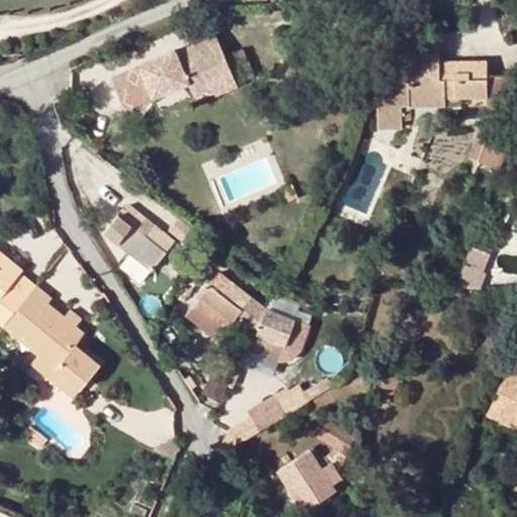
[(447,97),(489,95),(487,74),(487,60),(441,61),(440,34),(408,35),(410,103),(410,106),(414,105),(447,105),(447,97)]
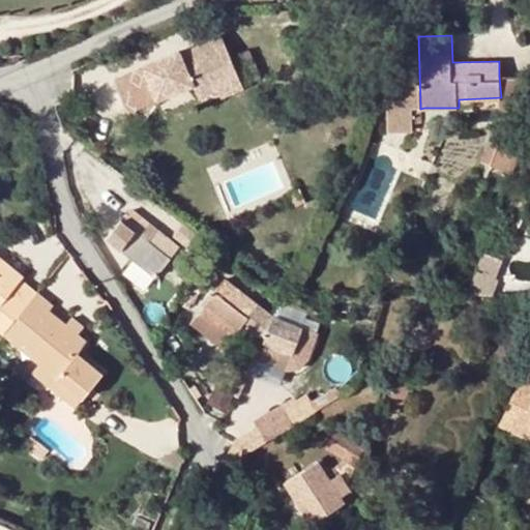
[(182,53),(147,67),(160,99),(197,85),(202,99),(222,91),(219,85),(241,76),(225,38),(183,55),(182,53)]
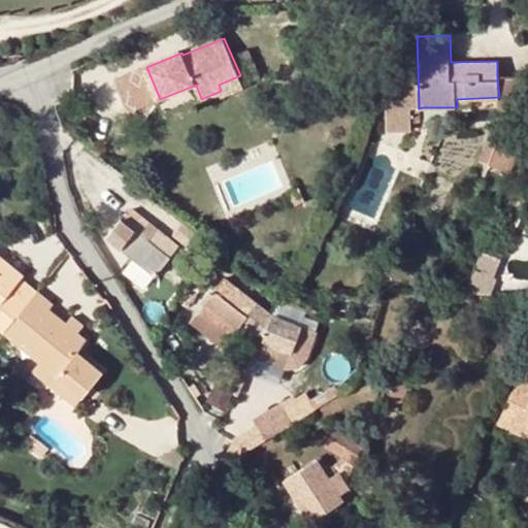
[(497,75),(499,97),(499,110),(525,109),(524,74),(497,75)]
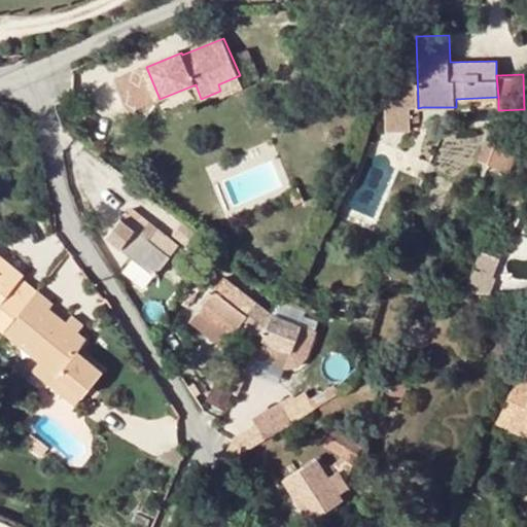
[(240,75),(218,84),(220,91),(223,98),(245,89),(240,75)]
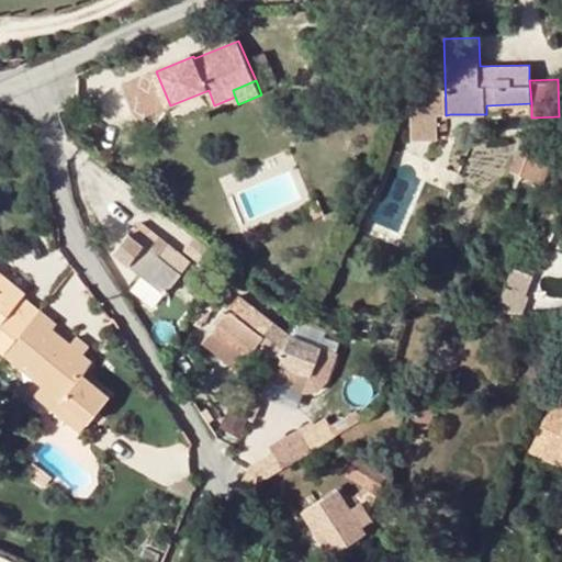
[(446,115),(446,112),(438,112),(439,131),(450,130),(450,114),(446,115)]
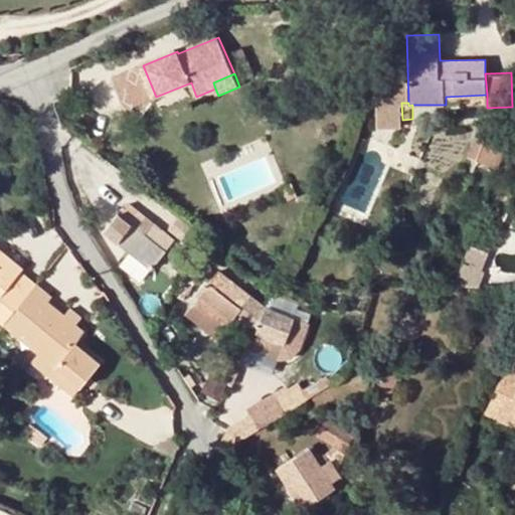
[(489,132),(487,136),(478,158),(498,167),(509,140),(489,132)]
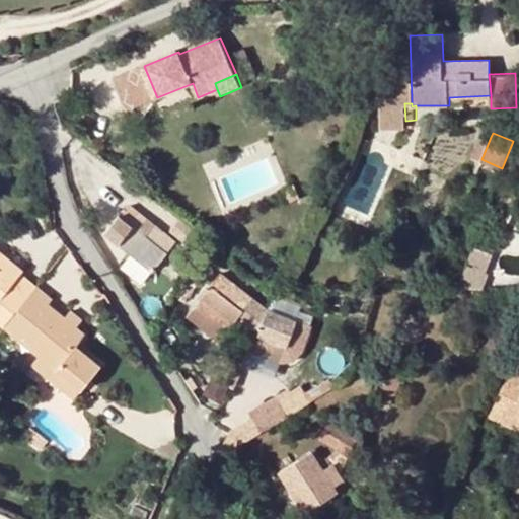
[(482,159),(491,137),(480,134),(472,156),(482,159)]
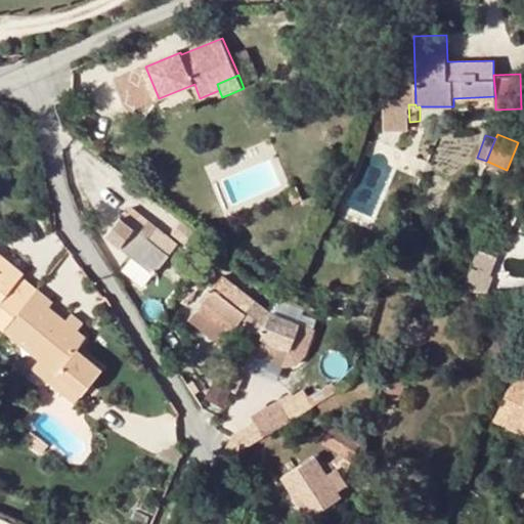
[(106,237),(129,254),(144,265),(155,272),(178,243),(131,207),(106,237)]
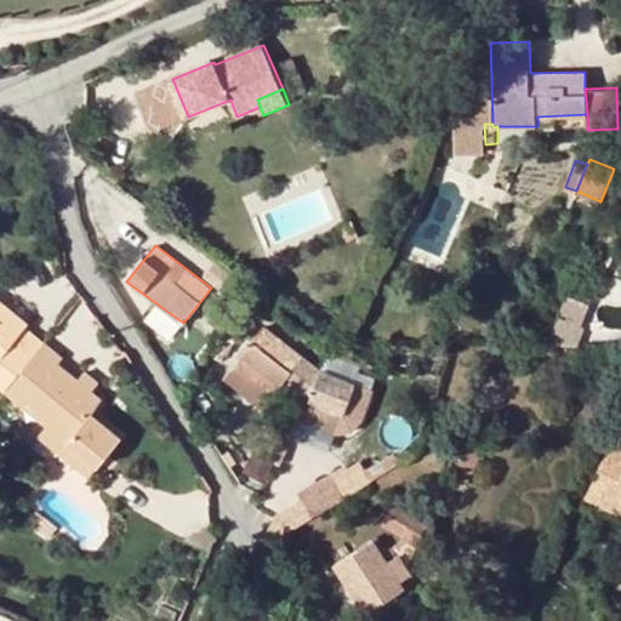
[(579,346),(593,301),(568,292),(552,337),(579,346)]
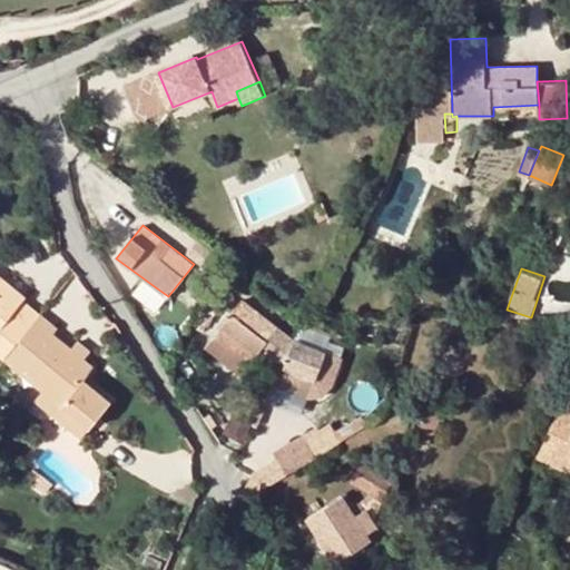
[(0,279),(0,274),(0,273),(0,322),(18,287),(10,282),(6,285),(0,279)]
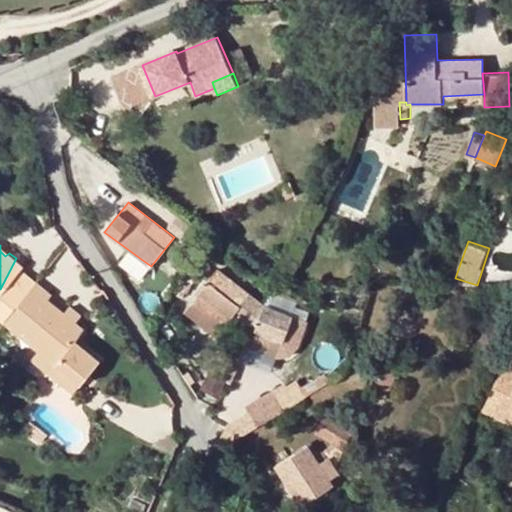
[(0,251),(5,256),(9,253),(0,246),(0,251)]
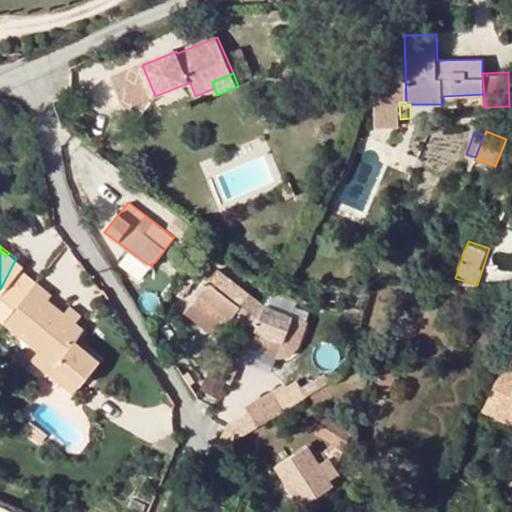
[(137,266),(141,259),(126,248),(121,254),(137,266)]
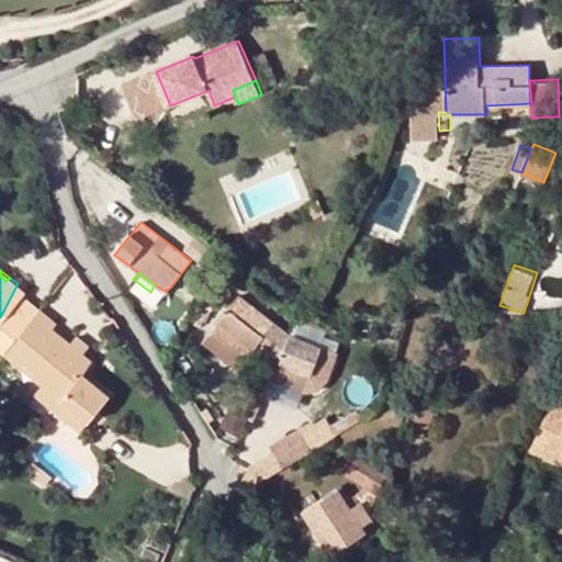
[(0,317),(0,347),(8,353),(41,310),(25,298),(29,293),(18,283),(0,317)]
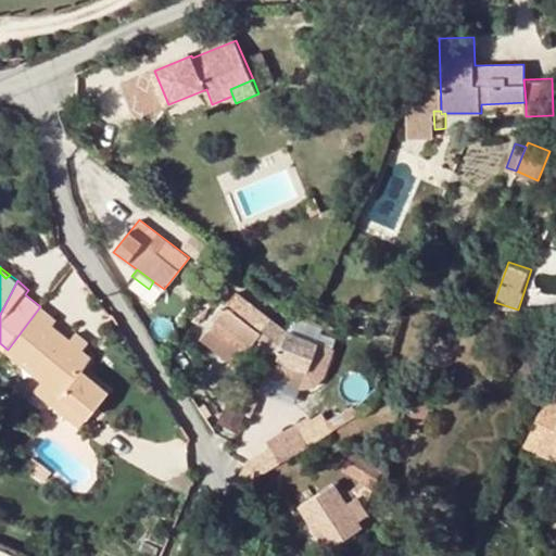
[(238,292),(213,326),(247,351),(257,337),(272,318),(238,292)]
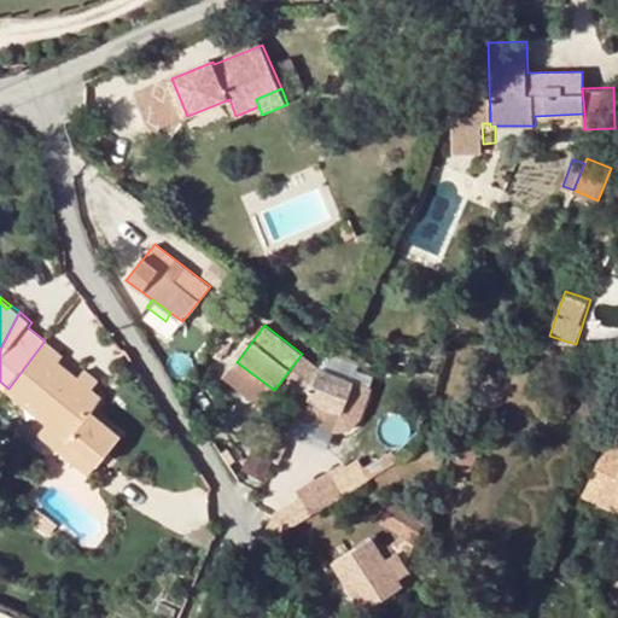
[(93,389),(77,377),(59,362),(64,354),(45,340),(9,389),(48,420),(69,438),(100,461),(121,436),(92,412),(103,397),(93,389)]
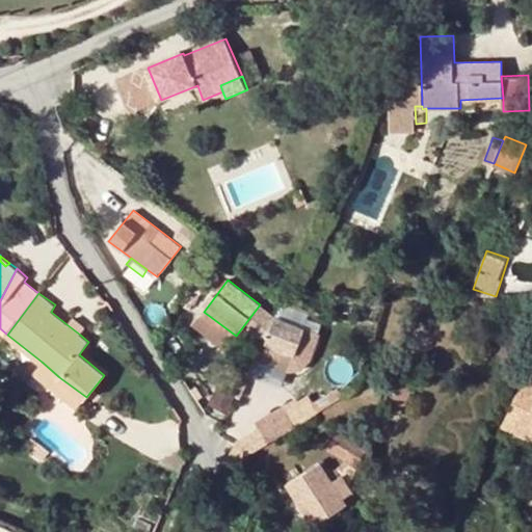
[(274,317),(260,304),(246,322),(265,337),(263,342),(292,355),(303,330),(274,317)]
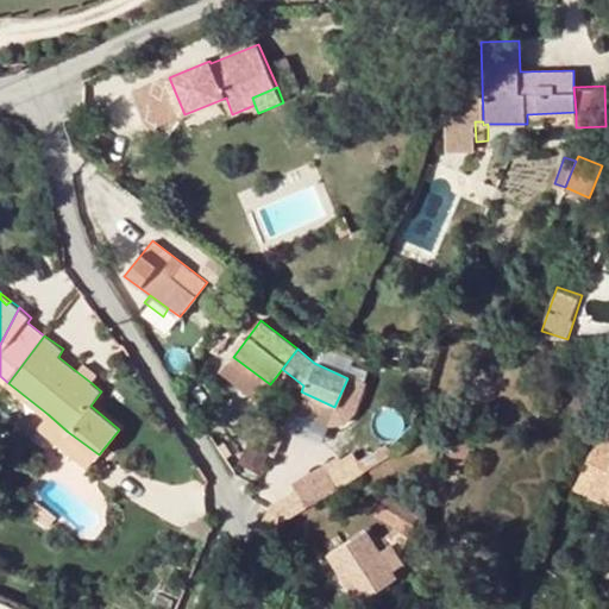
[(270,384),(233,357),(223,370),(259,399),(270,384)]
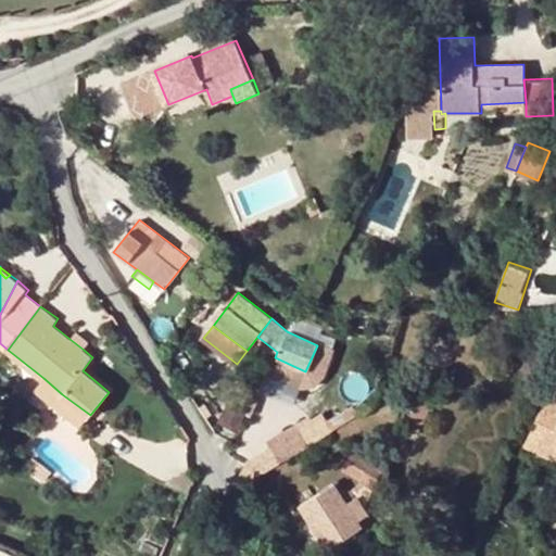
[(70,339),(84,350),(90,342),(76,330),(70,339)]
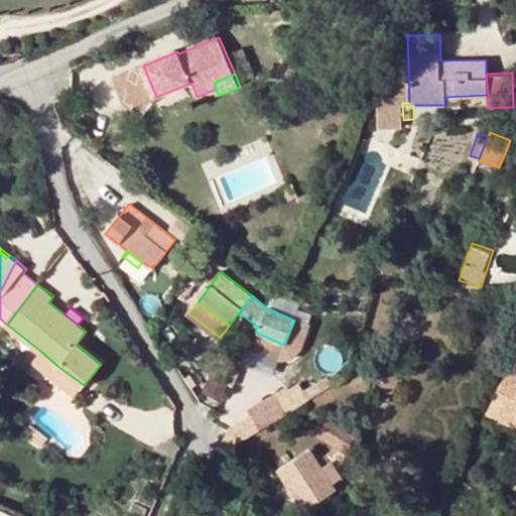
[(57,366),(40,351),(33,360),(50,375),(57,366)]
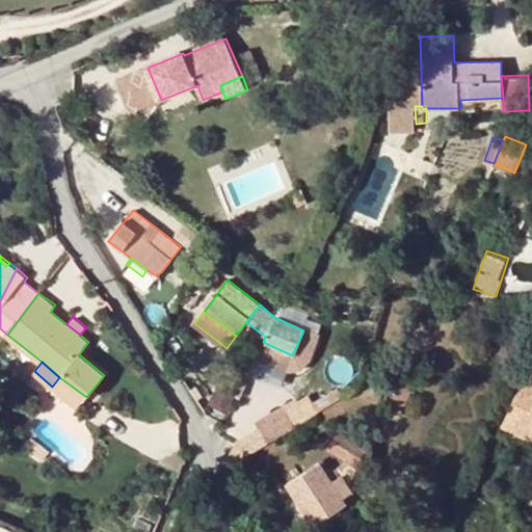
[(52,387),(78,407),(86,397),(59,377),(52,387)]
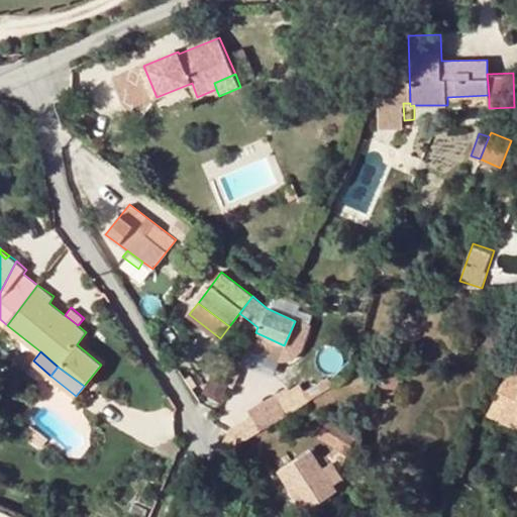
[(516,383),(515,383),(497,421),(516,429),(516,427),(516,383)]
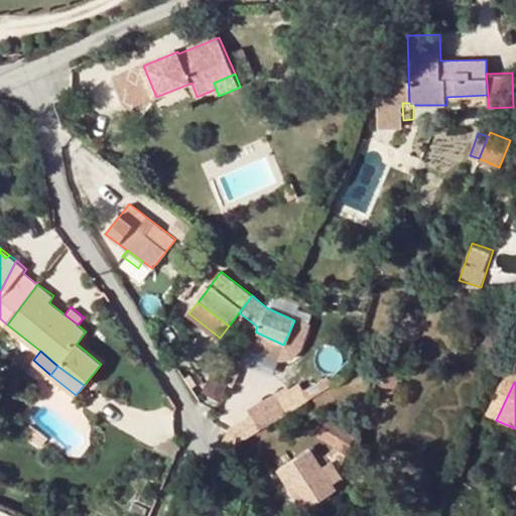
[(252,399),(256,421),(286,416),(282,395),(252,399)]
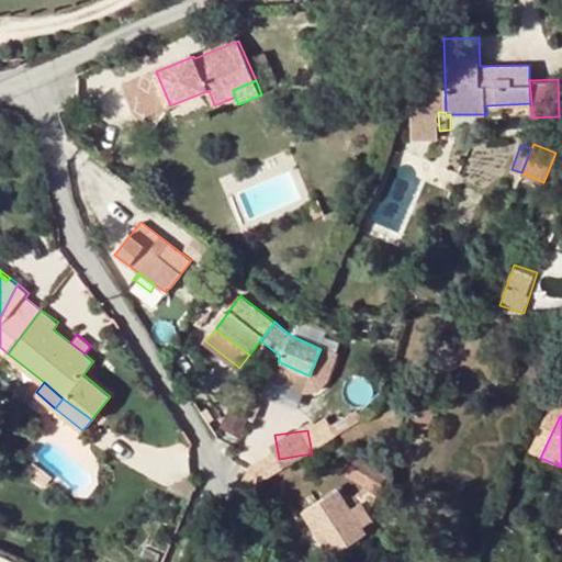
[(304,512),(314,526),(332,554),(369,531),(363,525),(373,518),(362,501),(352,506),(340,489),(304,512)]
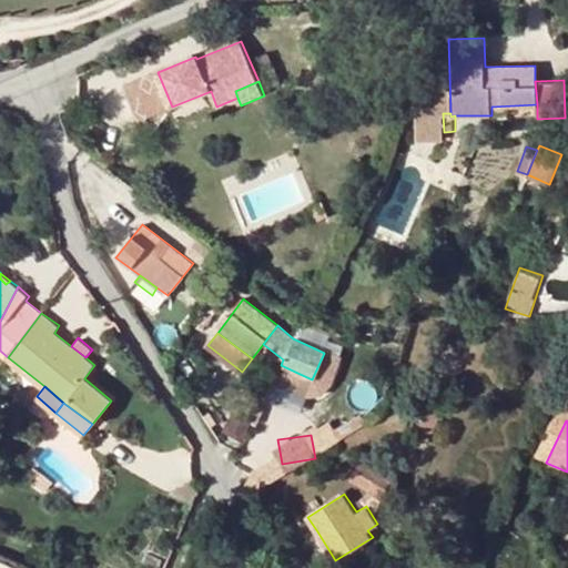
[(325,567),(335,560),(317,531),(307,539),(325,567)]
